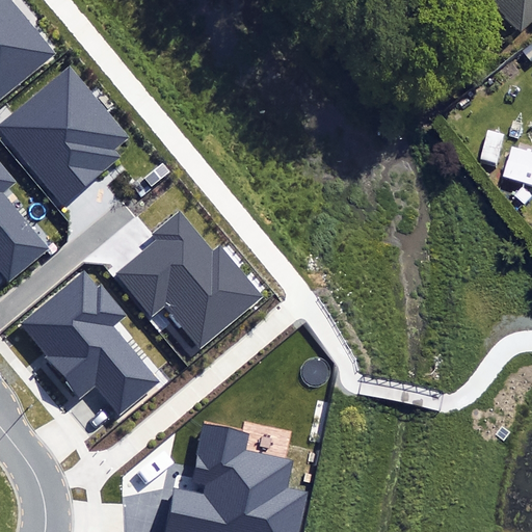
[(0,0),(0,100),(55,55),(9,0),(0,0)]
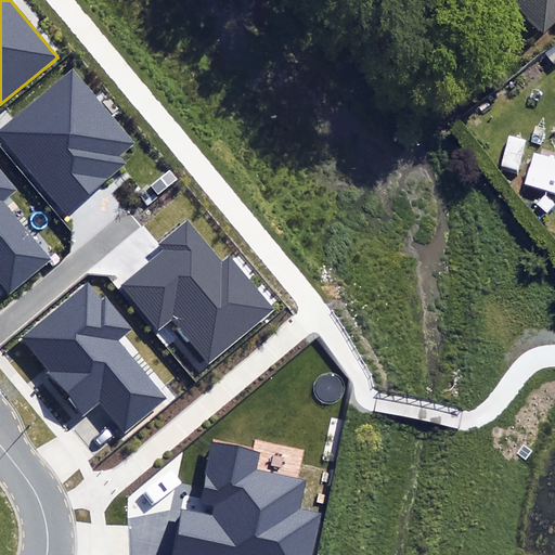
[(554,0),(499,0),(534,39),(554,18),(554,0)]
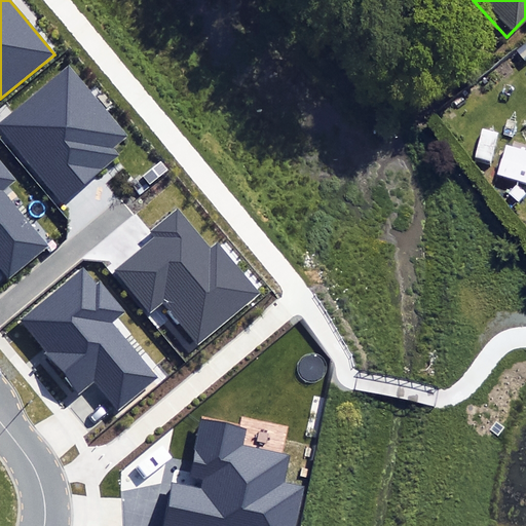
[(0,122),(0,127),(63,203),(119,156),(113,148),(128,136),(70,65),(0,122)]
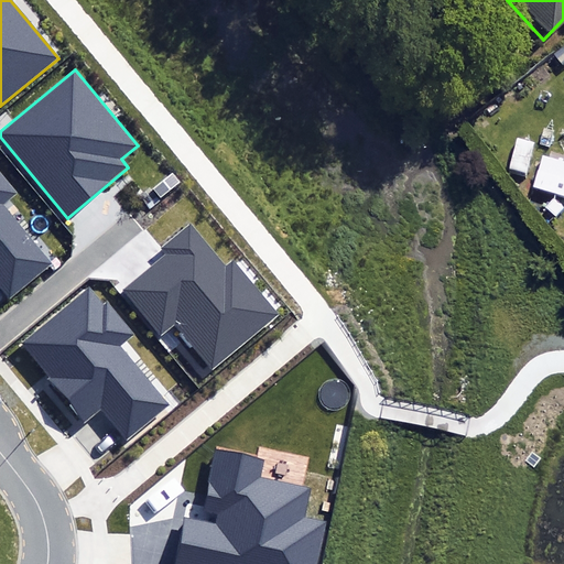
[(153,190),(161,197),(180,181),(172,173),(153,190)]
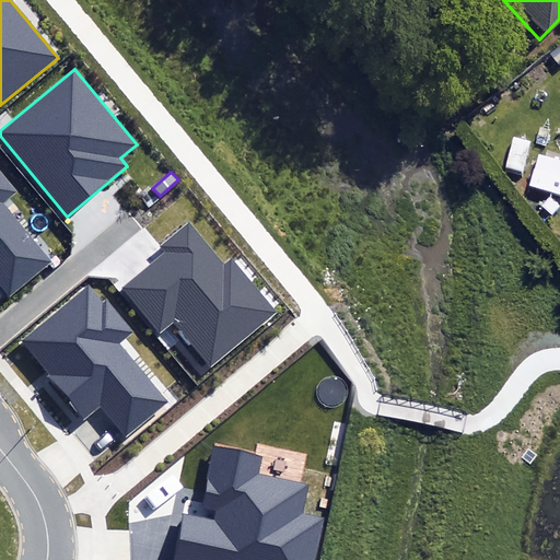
[(0,283),(9,294),(49,260),(1,202),(14,191),(0,173),(0,283)]
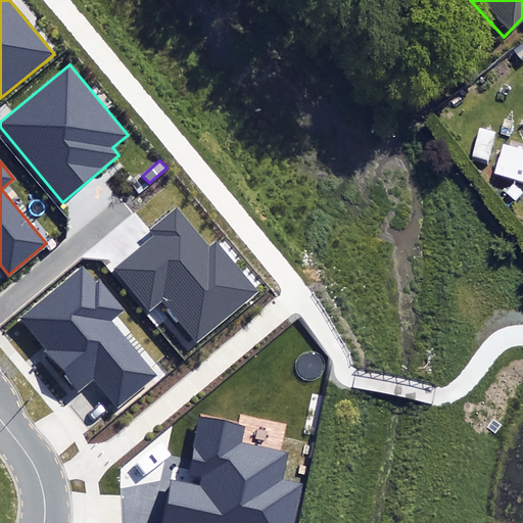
[(209,246),(176,207),(150,230),(155,236),(114,271),(150,313),(162,301),(199,343),(258,291),(216,241),(209,246)]
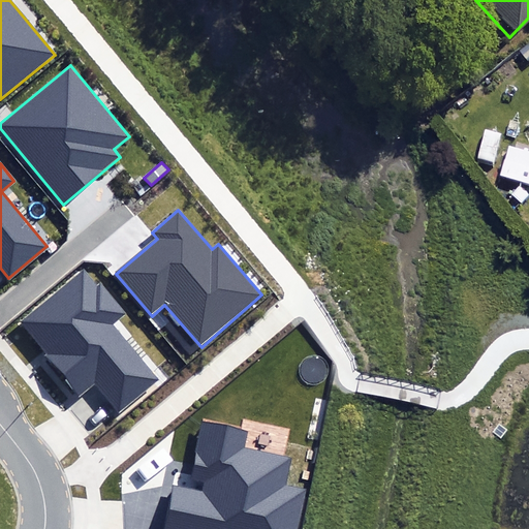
[(95,383),(119,411),(157,379),(112,324),(124,313),(100,284),(96,288),(83,273),(22,324),(47,353),(44,356),(79,397),(95,383)]
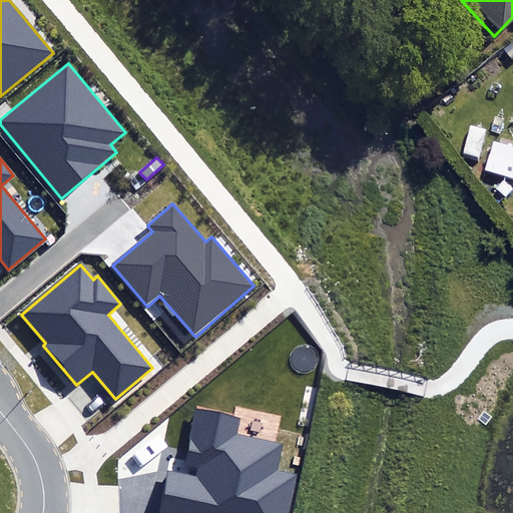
[(167,470),(157,512),(285,512),(294,475),(277,472),(283,445),(235,434),(238,420),(197,411),(185,465),(197,468),(195,476),(167,470)]
